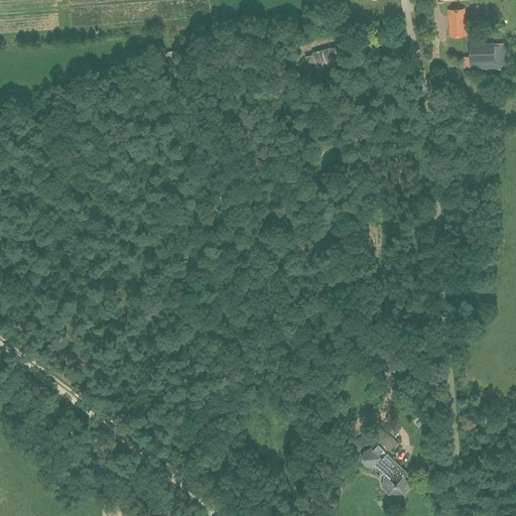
[(449,35),(465,34),(464,9),(448,10),(449,35)]
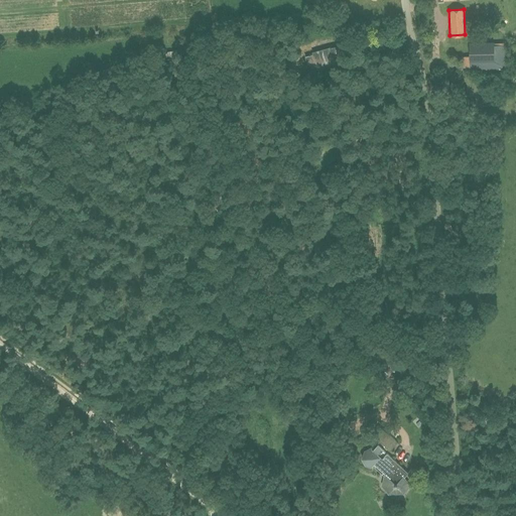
[(470,69),(505,68),(504,44),(504,42),(494,41),(470,42),(470,69)]
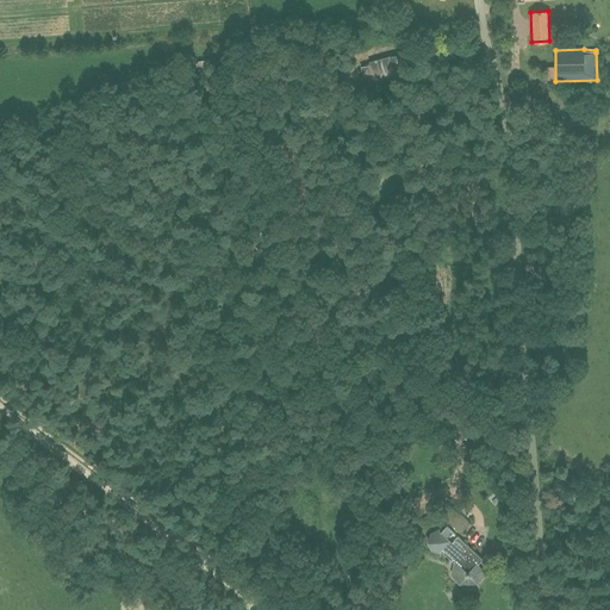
[(408,69),(403,53),(391,56),(369,61),(369,64),(361,67),(366,82),(394,74),(394,73),(408,69)]
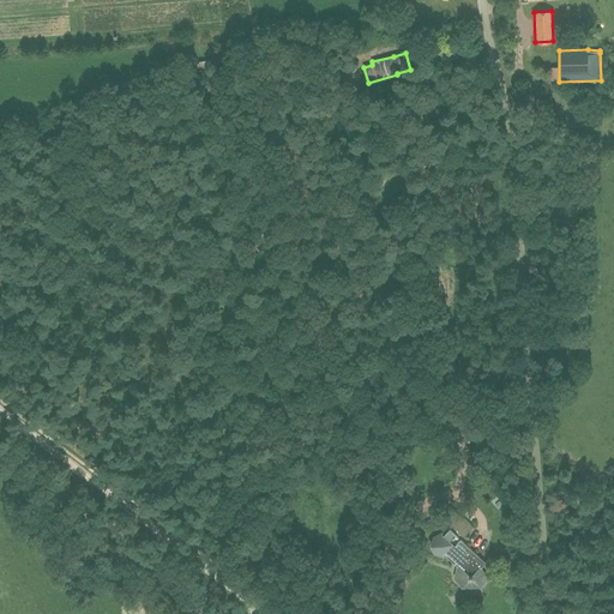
[(372,487),(377,475),(363,470),(359,480),(372,487)]
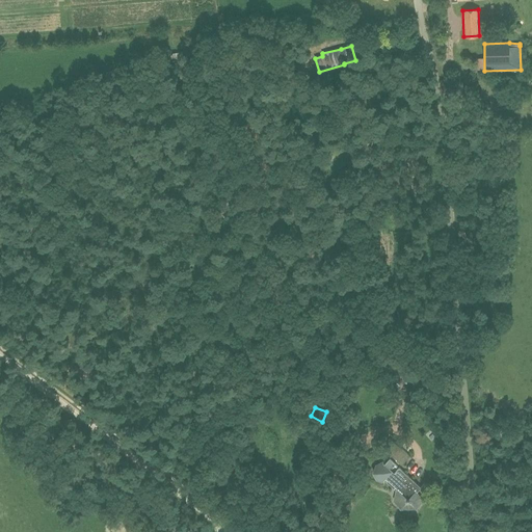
[(402,450),(391,440),(383,448),(394,458),(402,464),(409,456),(402,449),(402,450)]
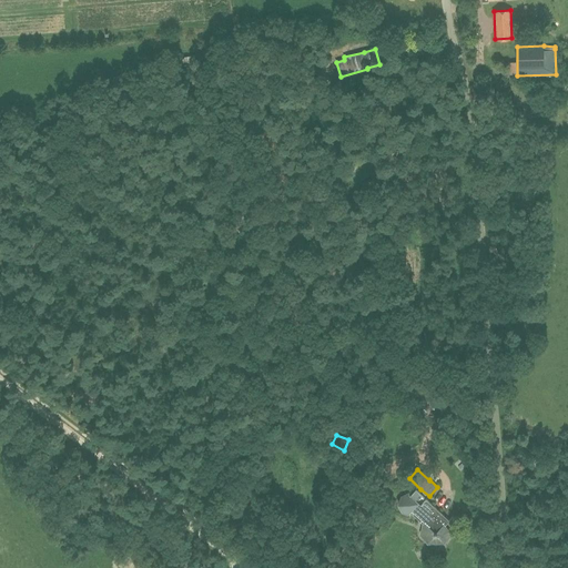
[(411,496),(416,500),(417,499),(419,499),(422,496),(424,498),(424,497),(415,489),(411,496)]
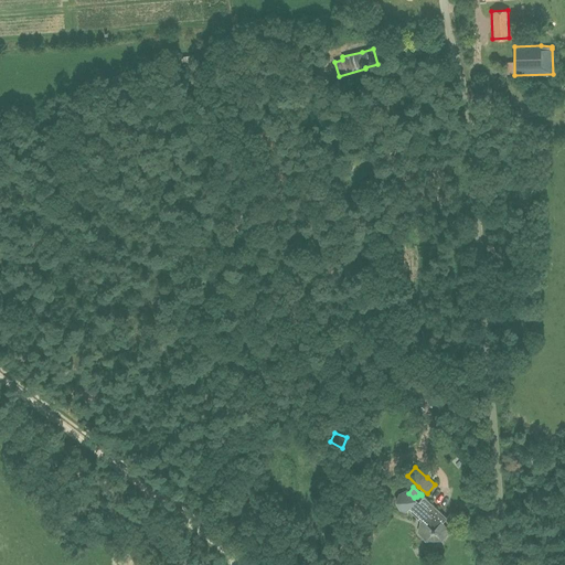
[(441,540),(448,531),(443,523),(447,518),(424,497),(411,512),(424,523),(420,526),(419,532),(427,540),(434,532),(441,540)]
